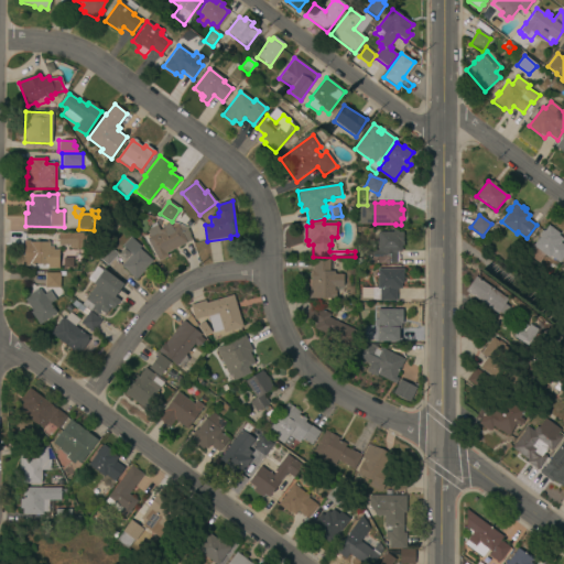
[(160,231),(164,229),(164,227),(170,225),(172,229),(179,226),(186,243),(166,252),(169,258),(159,262),(148,239),(151,238),(149,232),(155,223),(160,231)]
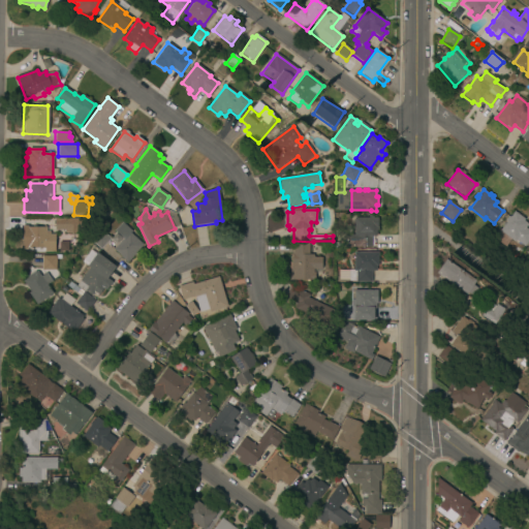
[(504,246),(492,237),(498,228),(500,229),(506,221),(504,220),(508,216),(509,217),(514,212),(524,219),(523,220),(527,223),(525,227),(528,230),(528,239),(524,246),(516,240),(514,242),(510,239),(504,246)]
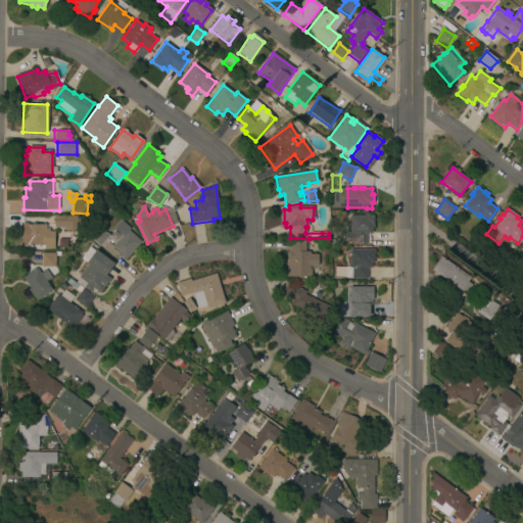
[(369,217),(373,217),(373,235),(368,234),(368,245),(342,244),(342,231),(349,231),(349,215),(365,216),(365,215),(369,215),(369,217)]
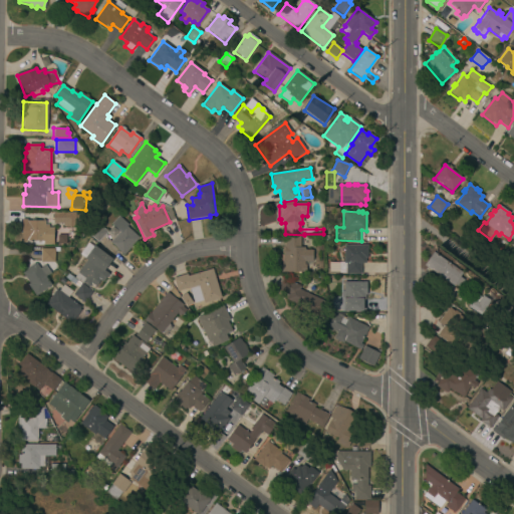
[(76,227),(63,227),(63,224),(53,224),(53,213),(76,213),(76,227)]
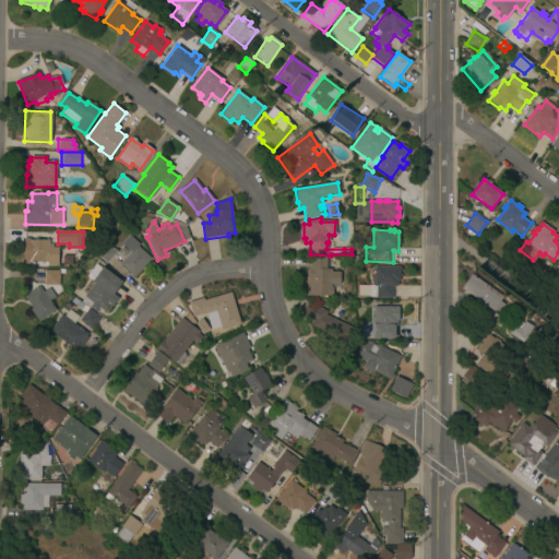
[(134,277),(120,264),(131,252),(121,245),(129,236),(139,245),(137,247),(151,259),(134,277)]
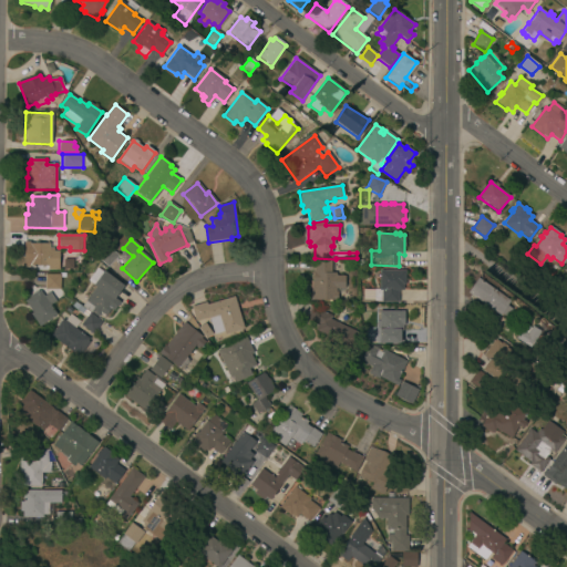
[(59,270),(48,269),(48,266),(24,266),(24,244),(49,244),(49,251),(59,251),(59,270)]
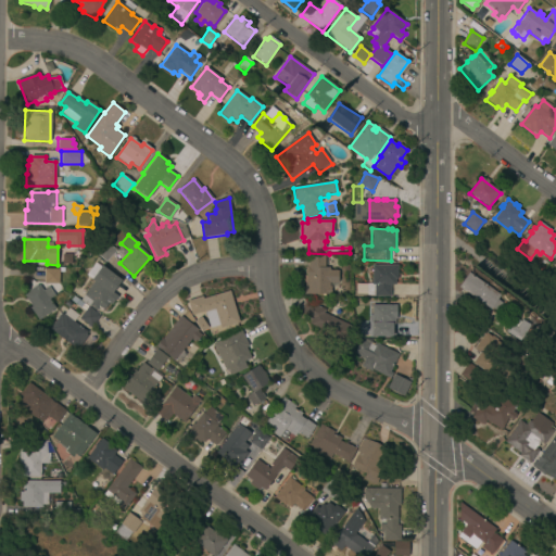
[(106,262),(96,252),(105,241),(116,252),(106,262)]
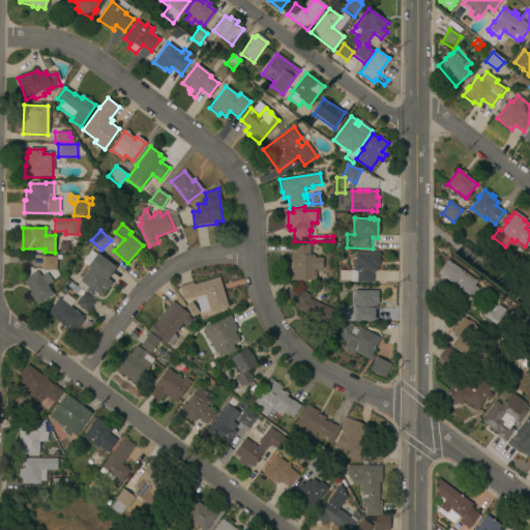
[(320,270),(314,270),(314,273),(316,273),(316,281),(291,281),(292,264),(292,255),(293,255),(293,244),(310,244),(308,256),(314,256),(314,259),(320,259),(320,270)]
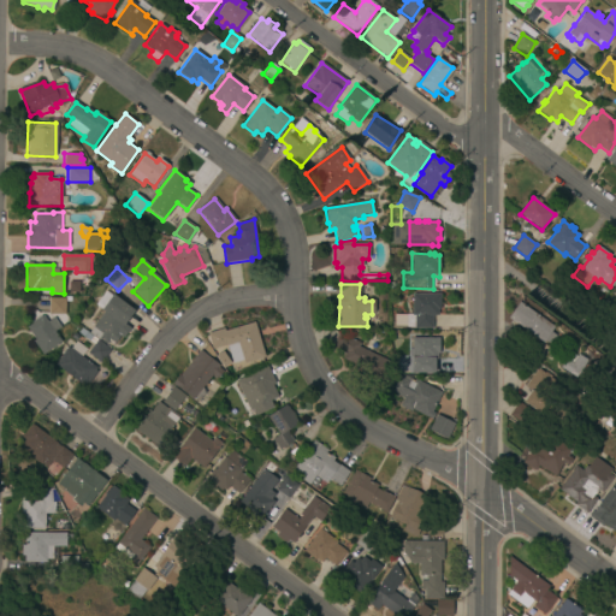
[(111,296),(112,295),(134,311),(124,324),(130,329),(123,338),(119,336),(113,343),(108,339),(105,344),(89,332),(93,327),(104,312),(101,309),(102,308),(96,304),(105,292),(111,296)]
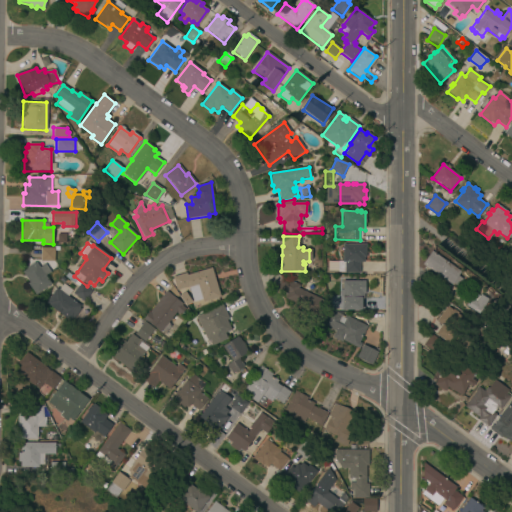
[(360,273),(345,273),(345,263),(343,263),(343,245),(366,245),(366,258),(364,258),(364,263),(360,263),(360,273)]
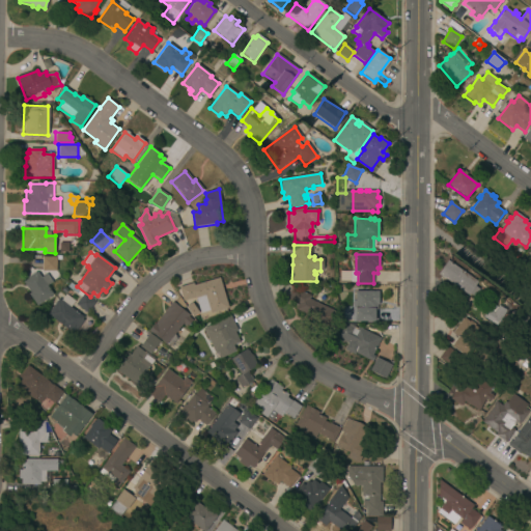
[(61,260),(57,260),(57,272),(43,272),(43,257),(56,257),(56,256),(61,256),(61,260)]
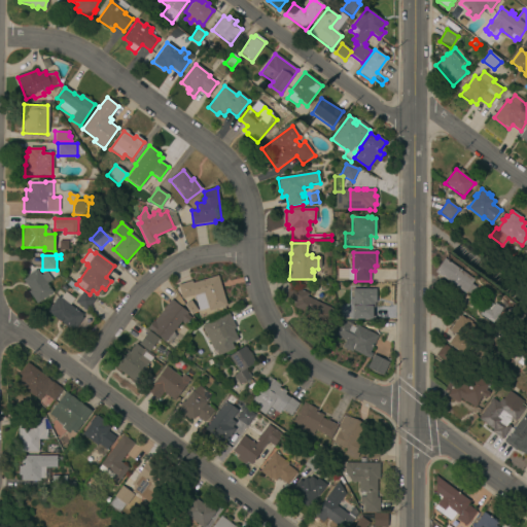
[(465,293),(435,273),(445,259),(475,280),(465,293)]
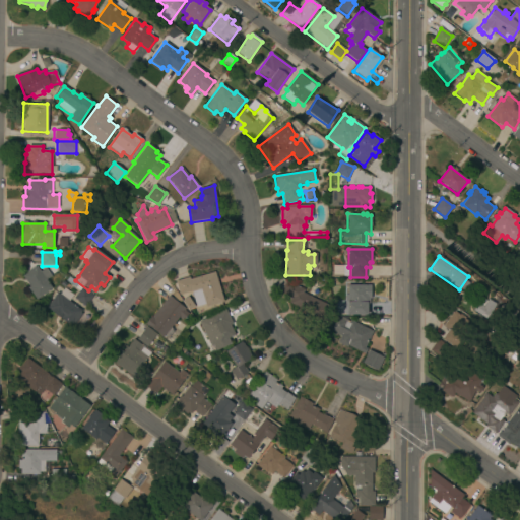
[(36,268),(37,267),(41,272),(45,269),(51,277),(46,280),(52,288),(37,300),(28,288),(30,287),(23,277),(27,274),(27,273),(35,267),(36,268)]
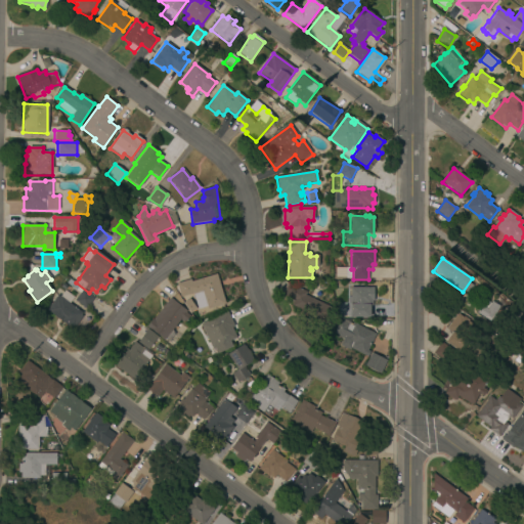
[(225,304),(207,309),(206,306),(198,309),(192,293),(180,297),(176,284),(189,279),(190,281),(216,274),(225,304)]
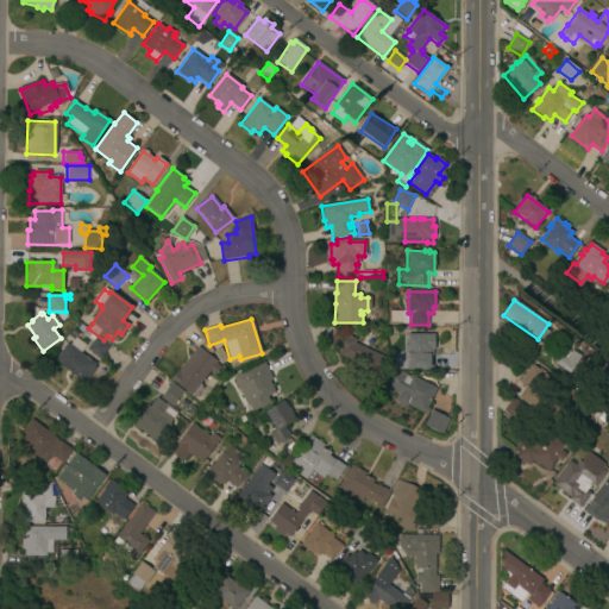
[(513,345),(501,337),(509,326),(521,334),(513,345)]
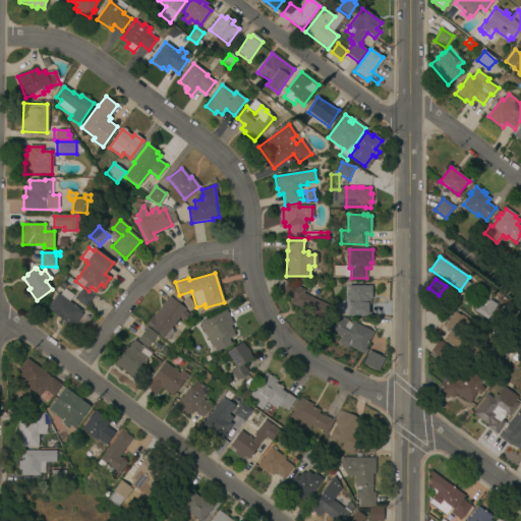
[(299,310),(299,308),(289,304),(292,298),(282,293),(287,282),(301,289),(304,291),(303,293),(332,306),(325,322),(299,310)]
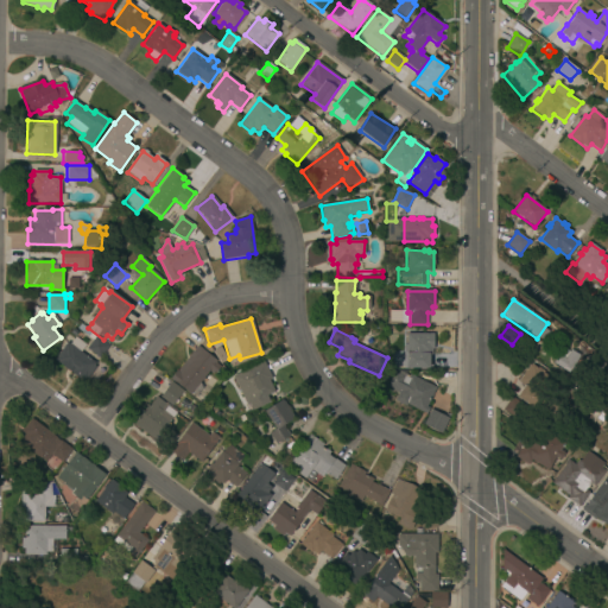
[(100,359),(87,349),(93,341),(88,336),(90,333),(109,346),(100,359)]
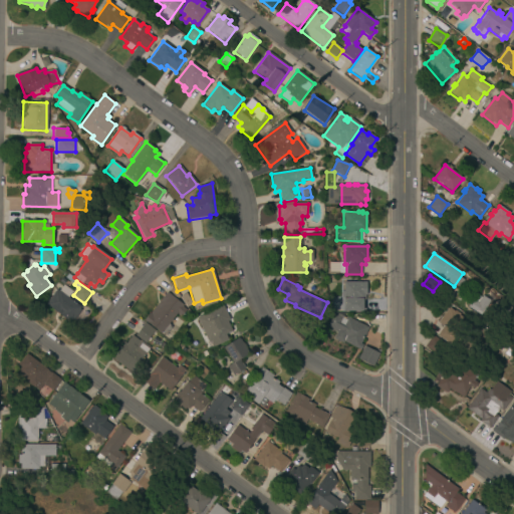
[(365,294),(364,294),(364,299),(362,299),(362,311),(343,311),(343,281),(365,281),(365,294)]
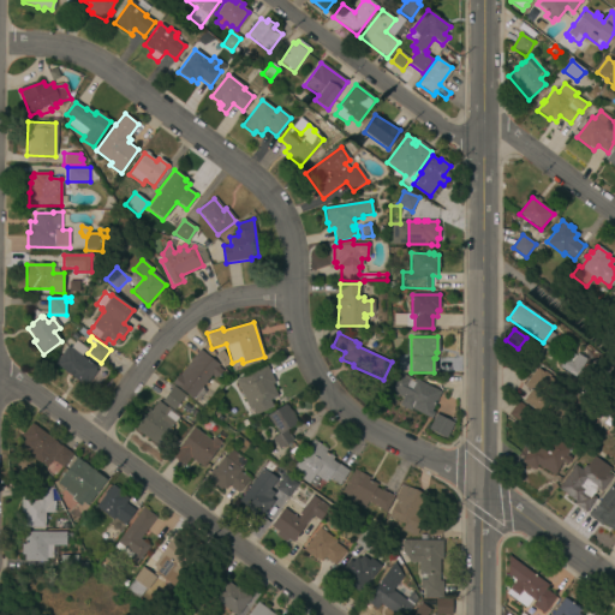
[(93,376),(90,375),(84,383),(72,375),(71,376),(54,364),(67,346),(96,368),(94,370),(96,371),(93,376)]
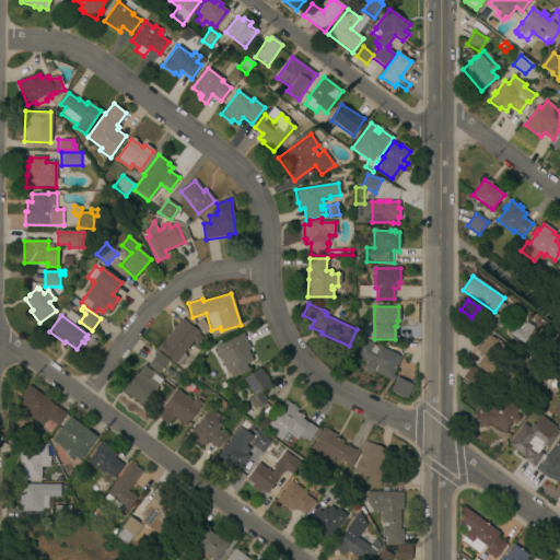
[(202,335),(196,323),(202,318),(209,330),(202,335)]
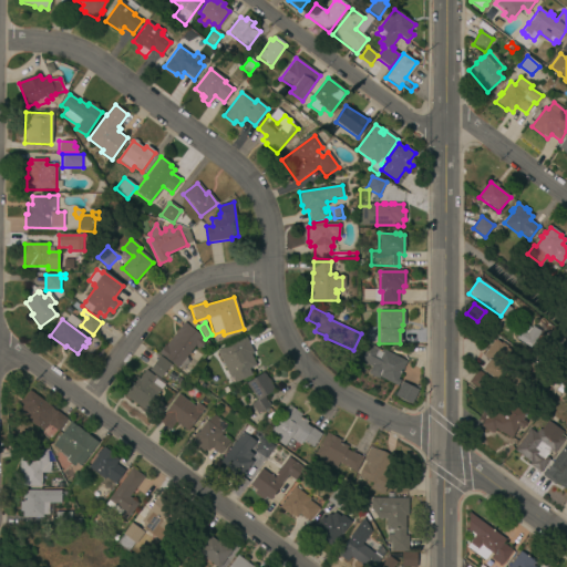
[(182,369),(178,368),(177,369),(158,353),(164,347),(165,348),(184,323),(203,337),(200,339),(206,342),(200,349),(196,346),(186,358),(188,360),(182,369)]
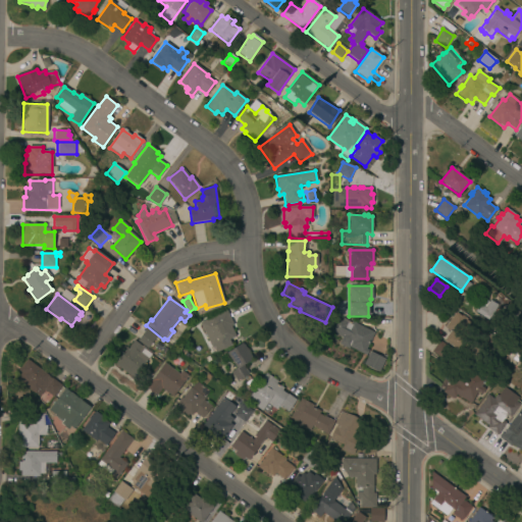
[(489,321),(475,313),(480,305),(485,309),(489,302),(498,307),(489,321)]
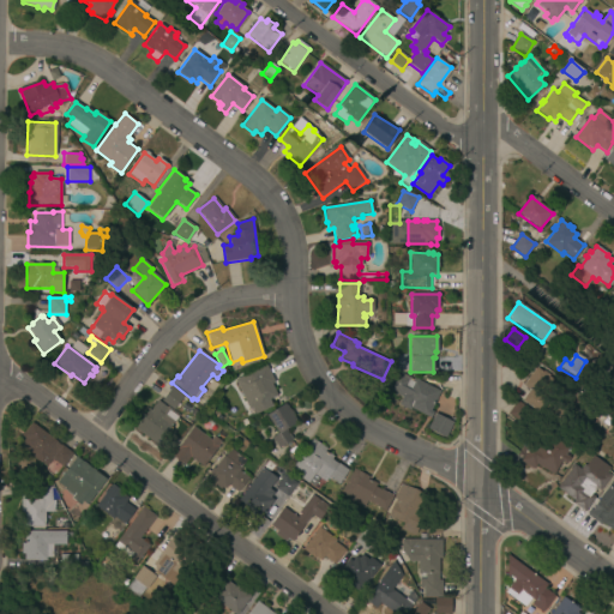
[(552,373),(549,377),(553,379),(541,396),(564,413),(555,426),(522,402),(529,390),(523,386),(536,367),(537,368),(540,365),(552,373)]
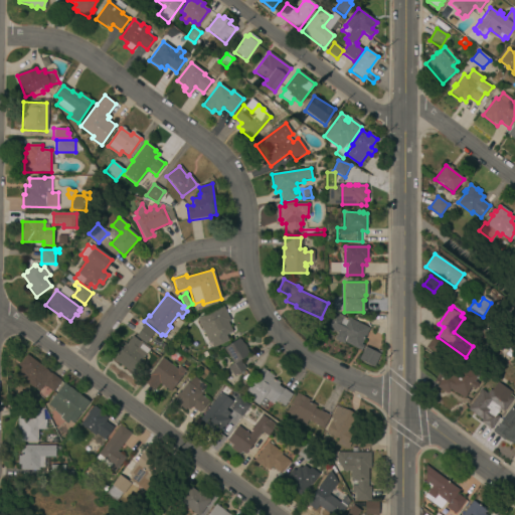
[(214,347),(209,337),(213,335),(205,315),(223,308),(234,333),(227,336),(229,341),(214,347)]
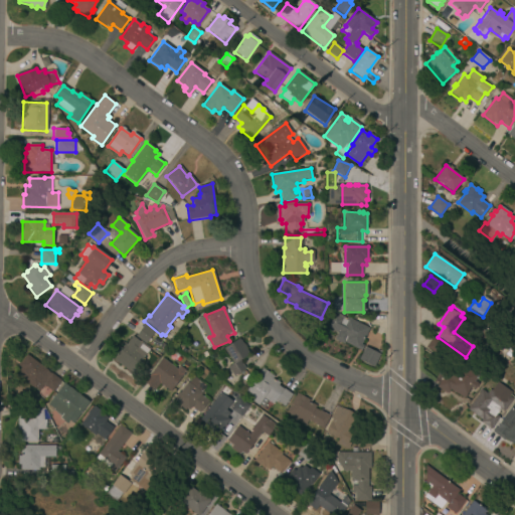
[(342,317),(345,319),(346,317),(368,328),(360,344),(363,345),(360,351),(344,342),(343,344),(334,339),(337,333),(335,332),(336,332),(325,326),(332,313),(344,314),(342,317)]
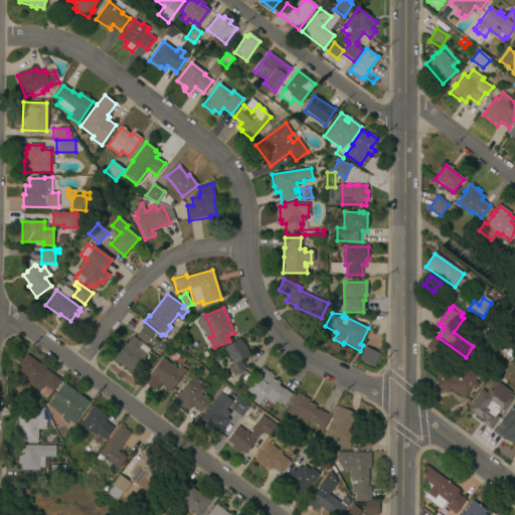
[(508,328),(497,324),(501,313),(512,317),(508,328)]
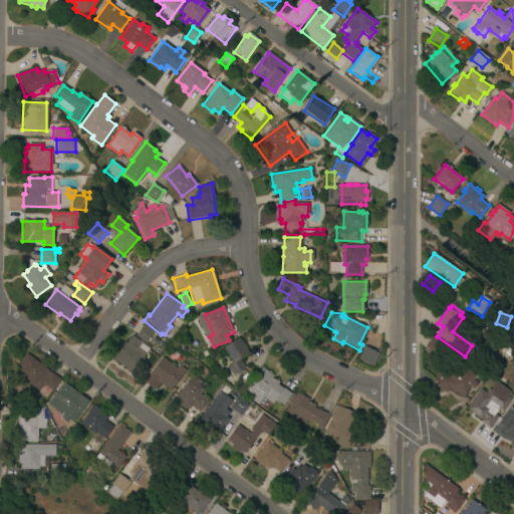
[(146,343),(136,336),(145,324),(154,331),(146,343)]
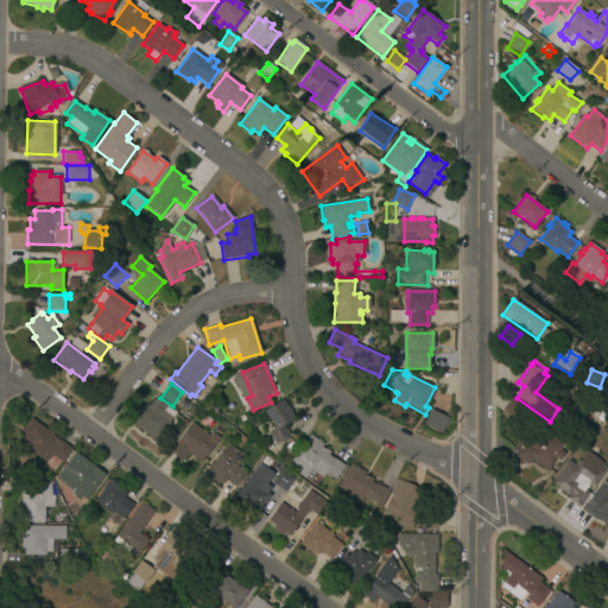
[(134,425),(149,406),(150,407),(156,398),(166,405),(164,409),(165,410),(169,405),(177,412),(156,442),(134,425)]
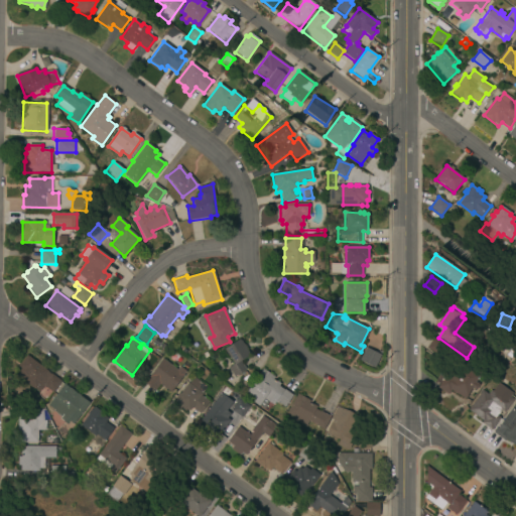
[(440,357),(426,347),(432,338),(446,347),(440,357)]
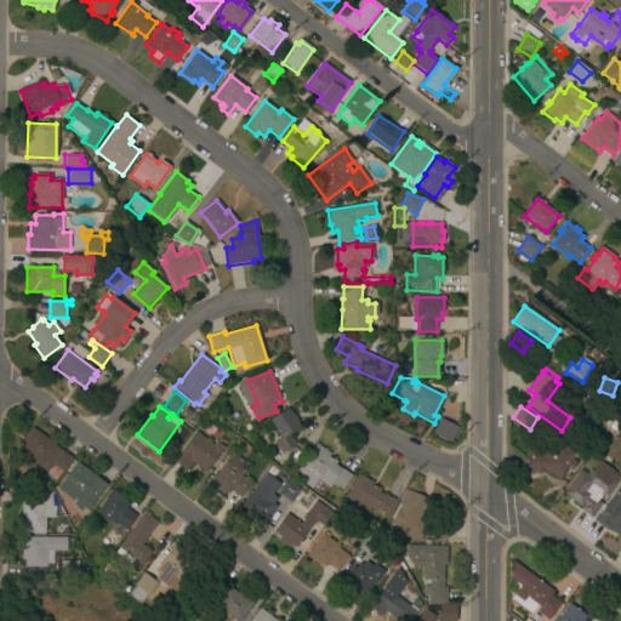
[(281,455),(274,443),(281,438),(271,421),(289,409),(301,427),(289,434),(296,445),(281,455)]
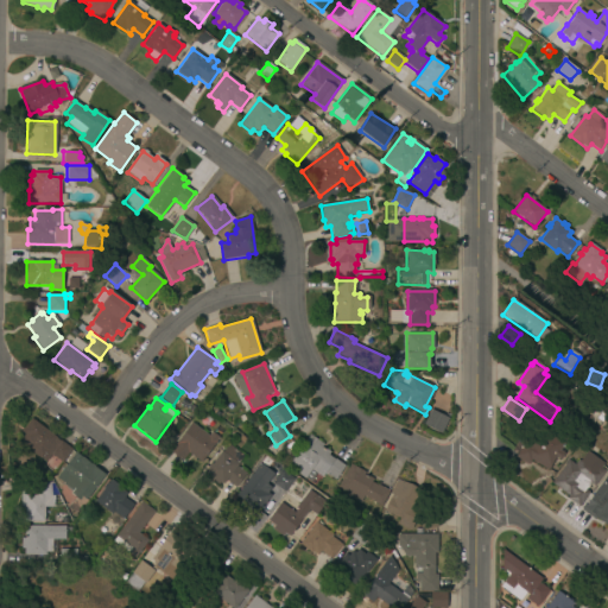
[(423,425),(430,409),(449,418),(442,435),(423,425)]
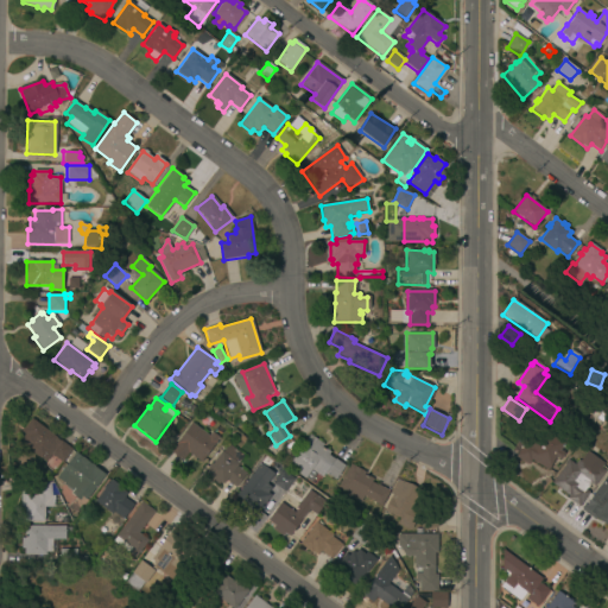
[(52,454),(48,461),(33,450),(33,449),(21,441),(25,435),(21,432),(31,418),(71,448),(62,461),(52,454)]
